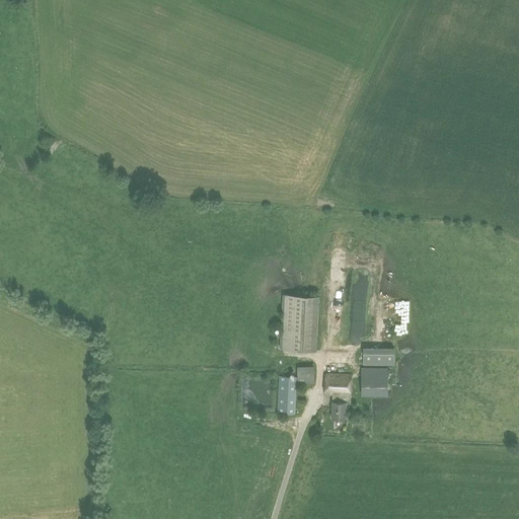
[(284,294),(281,348),(316,350),(318,296),(284,294)]
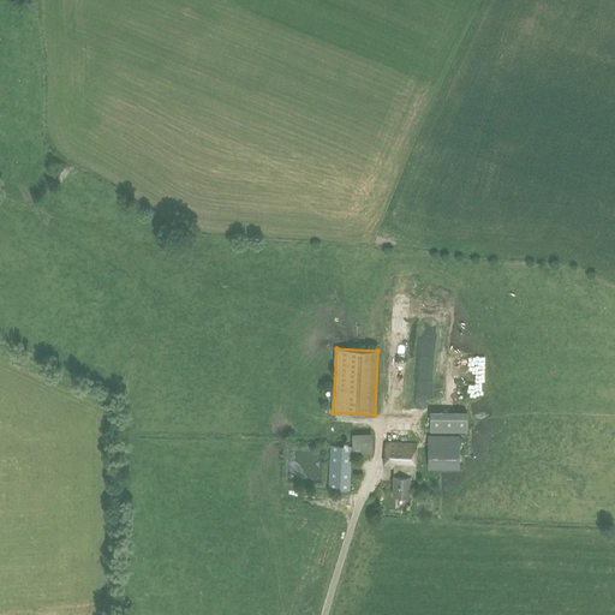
[(433,430),(469,429),(469,410),(433,411),(433,430)]
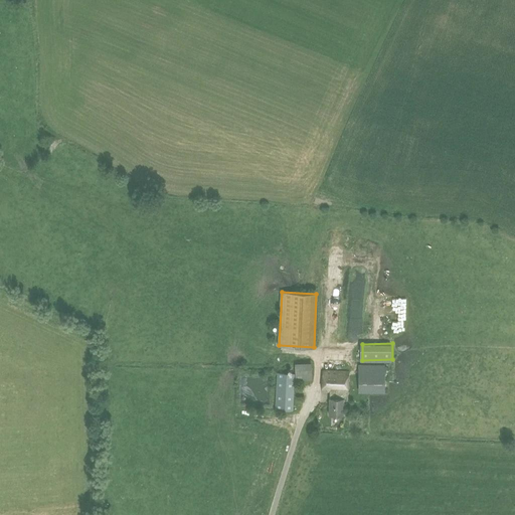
[(254,363),(265,363),(265,353),(254,353),(254,363)]
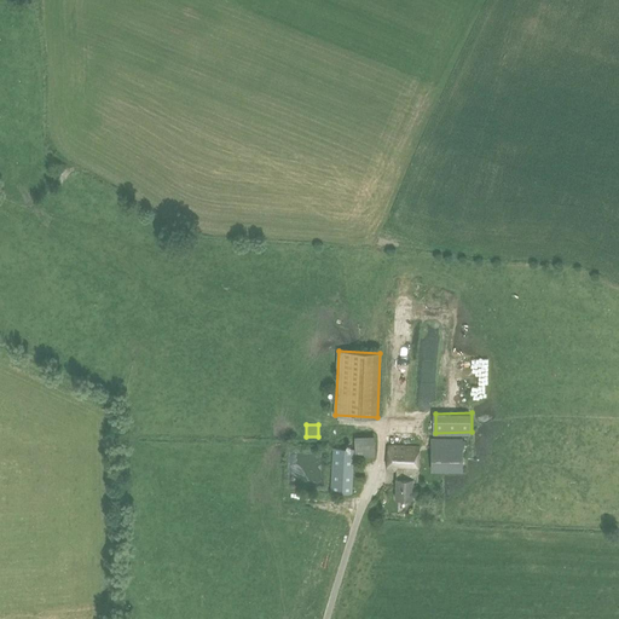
[(356,456),(376,456),(375,435),(362,435),(362,443),(356,443),(356,456)]
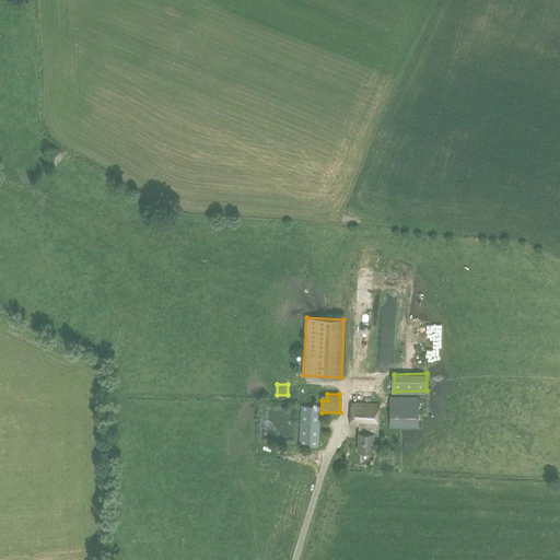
[(417,427),(418,397),(389,397),(389,428),(417,427)]
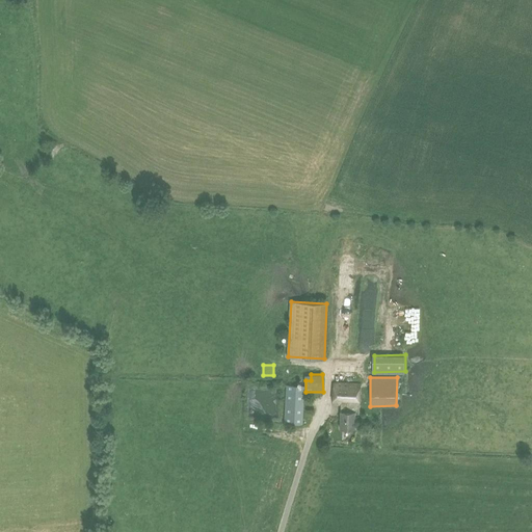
[(339,428),(346,429),(353,429),(354,414),(358,414),(360,384),(333,383),(331,404),(340,404),(339,428)]
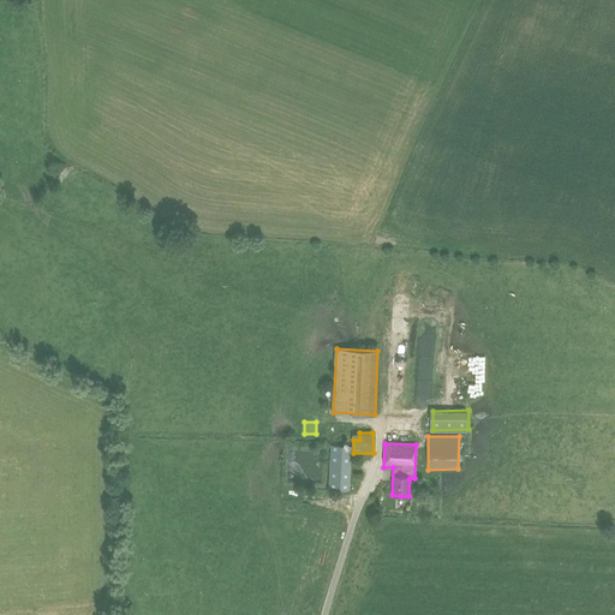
[(348,489),(351,446),(330,445),(328,488),(348,489)]
